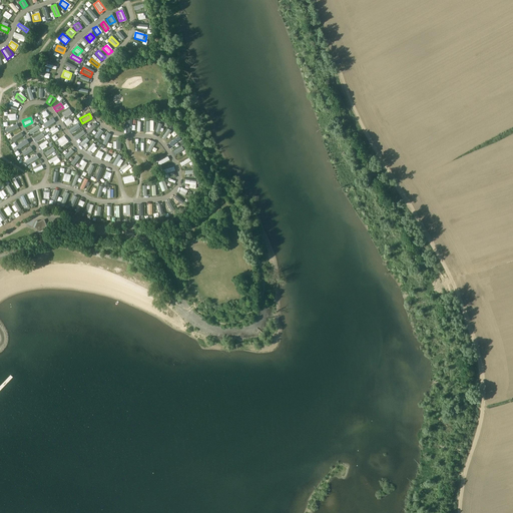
[(71,118),(63,121),(65,126),(73,123),(71,118)]
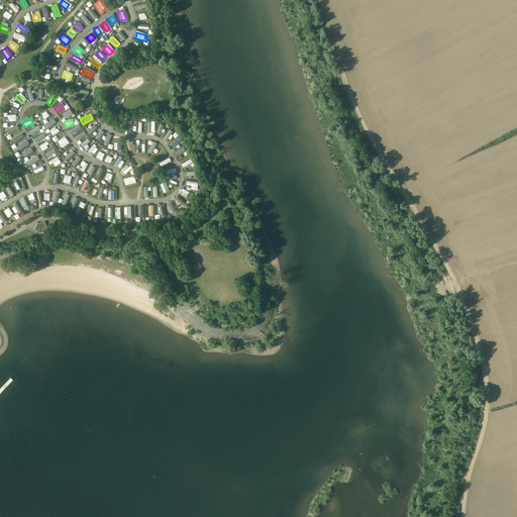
[(94,123),(87,129),(90,133),(98,126),(94,123)]
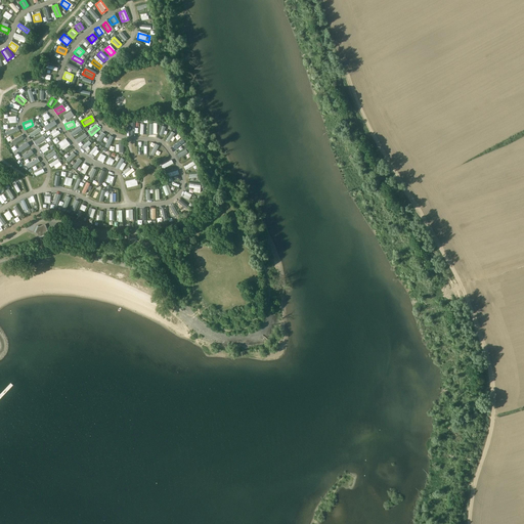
[(162,127),(158,135),(162,137),(166,129),(162,127)]
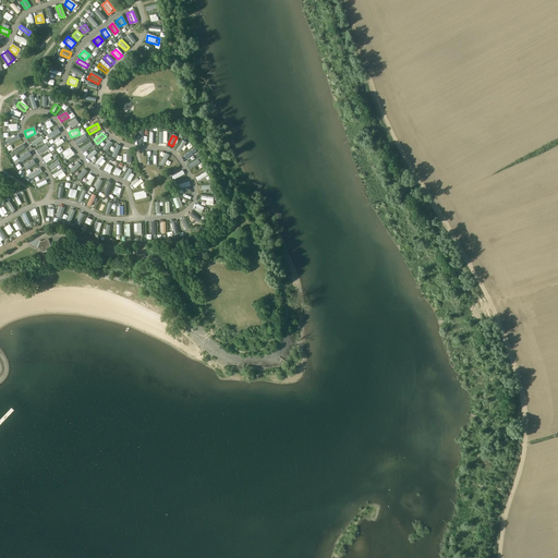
[(81,137),(75,141),(79,146),(84,143),(81,137)]
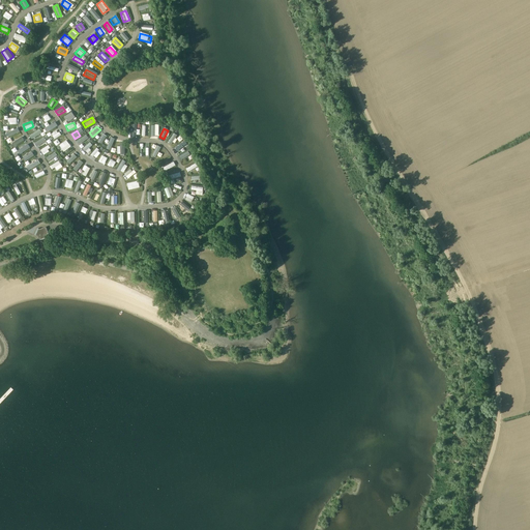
[(80,145),(89,139),(86,135),(77,141),(80,145)]
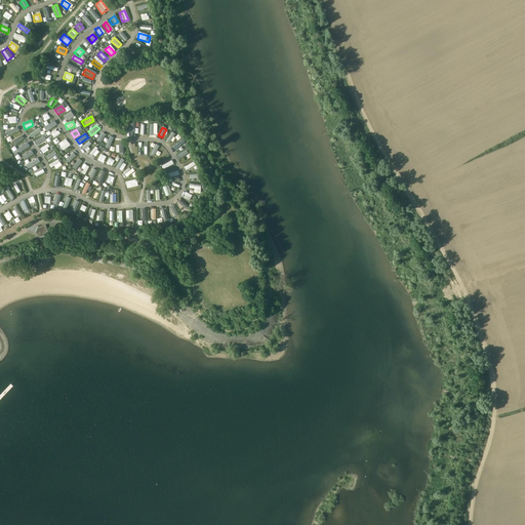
[(103,133),(96,142),(99,144),(106,136),(103,133)]
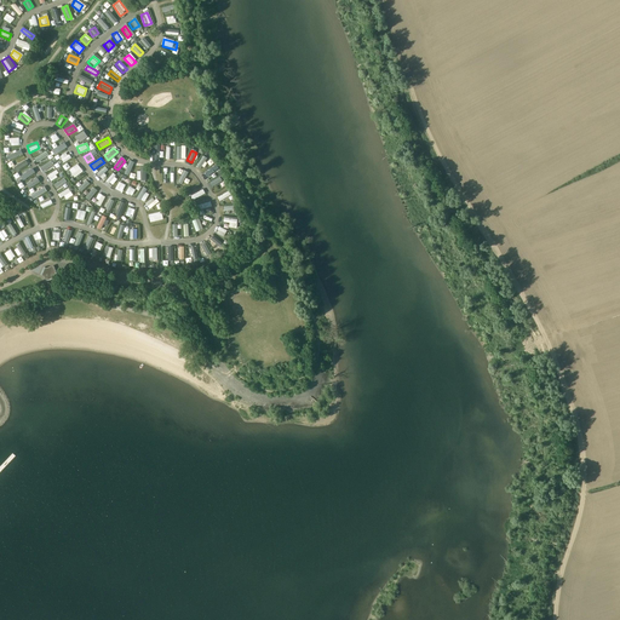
[(202,158),(195,167),(199,170),(206,160),(202,158)]
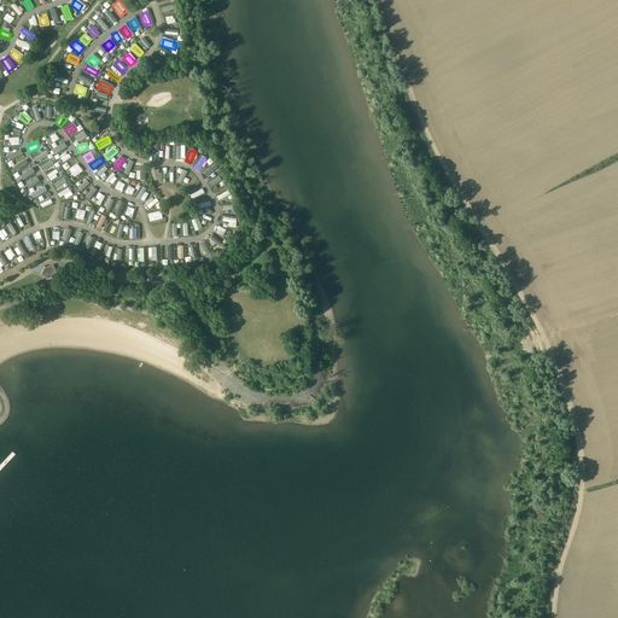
[(11,167),(15,172),(25,164),(22,159),(11,167)]
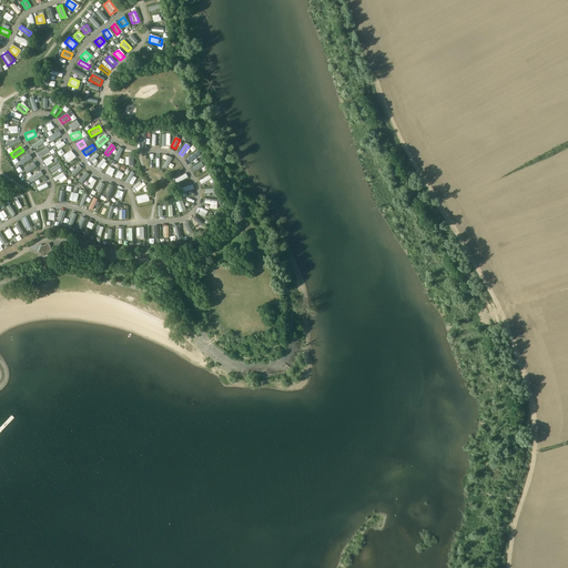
[(118,161),(123,149),(120,146),(113,159),(118,161)]
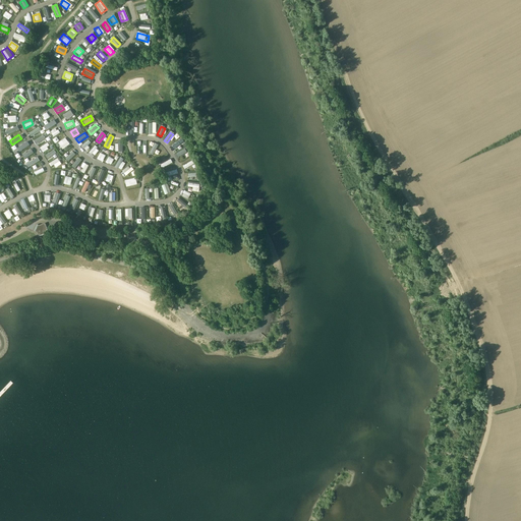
[(89,138),(79,145),(82,149),(91,142),(89,138)]
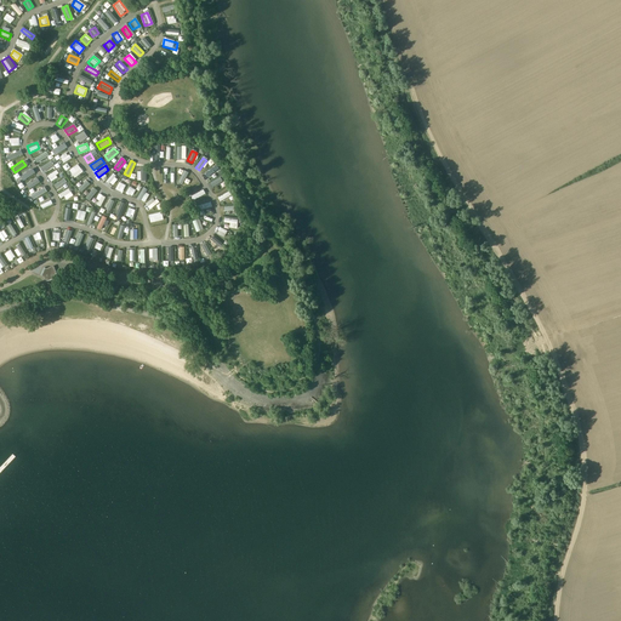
[(18,175),(22,181),(32,176),(28,170),(18,175)]
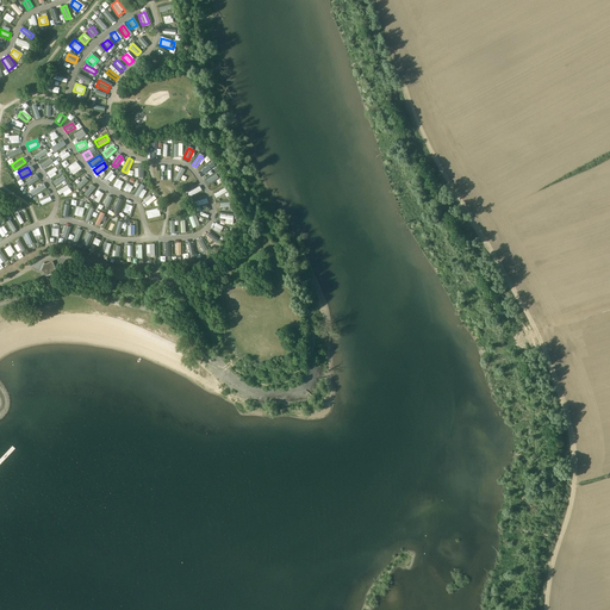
[(54,167),(45,174),(48,178),(57,172),(54,167)]
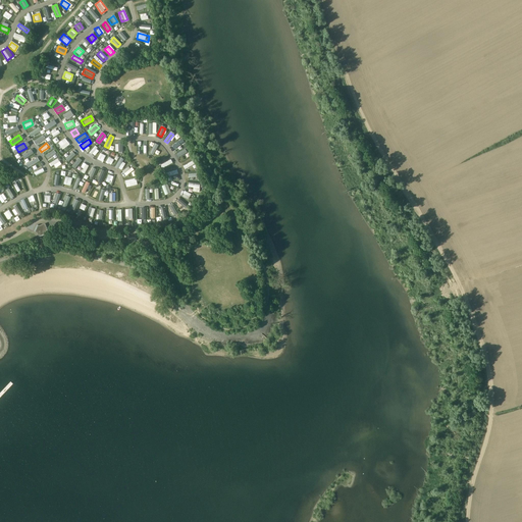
[(91,155),(97,148),(94,145),(88,152),(91,155)]
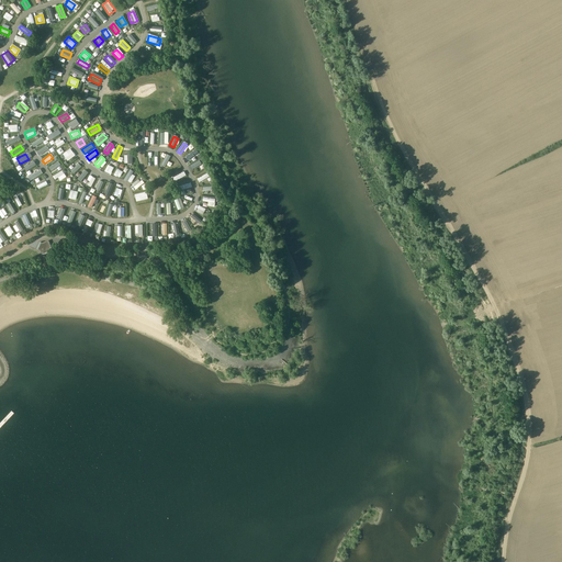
[(198,161),(190,166),(193,171),(201,167),(198,161)]
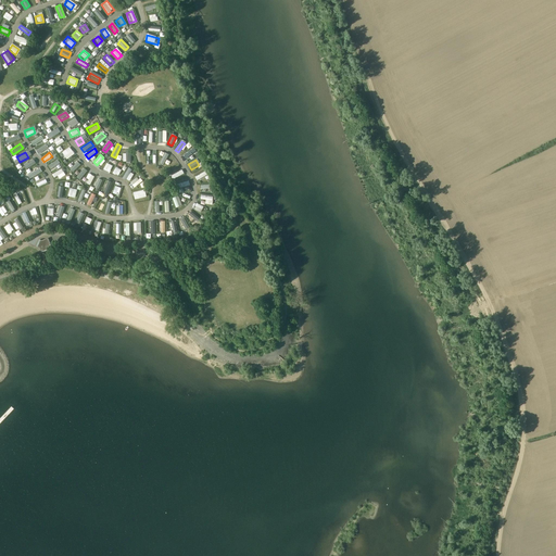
[(109,172),(112,164),(106,162),(103,169),(109,172)]
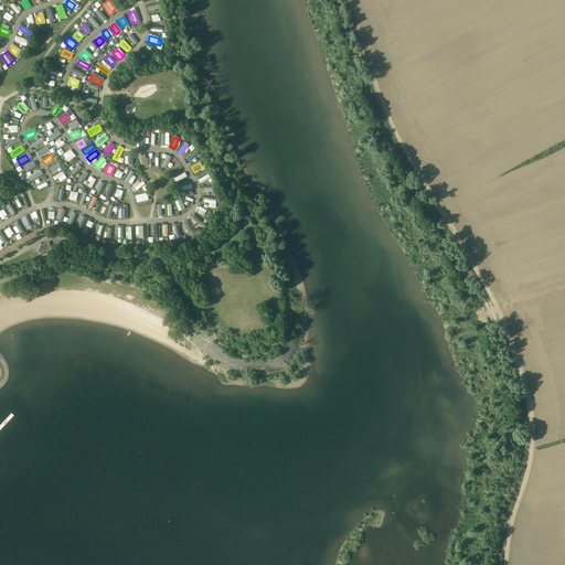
[(32,173),(35,179),(42,176),(39,169),(32,173)]
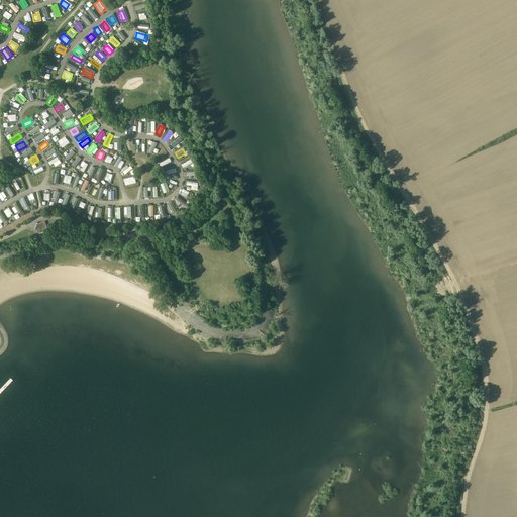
[(109,164),(113,158),(108,154),(104,161),(109,164)]
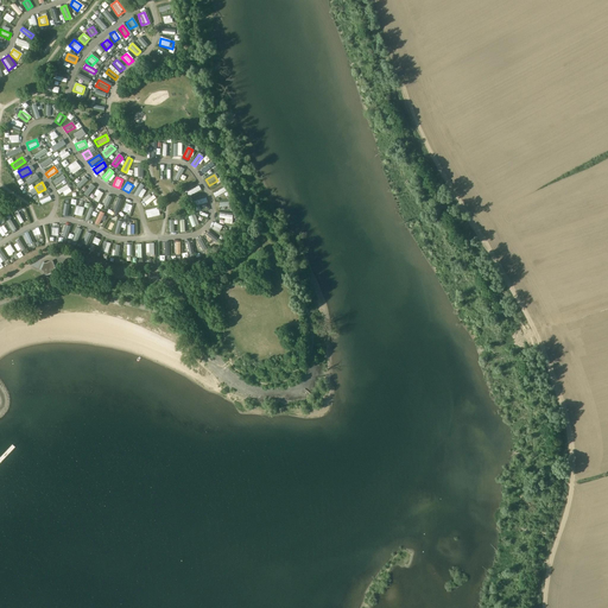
[(93,183),(83,192),(87,196),(96,187),(93,183)]
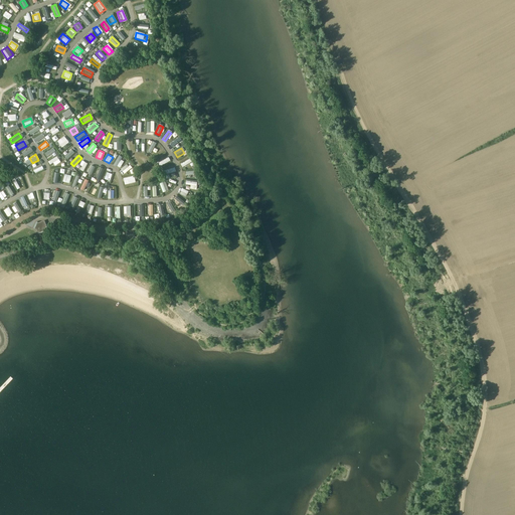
[(117,167),(123,158),(119,155),(113,164),(117,167)]
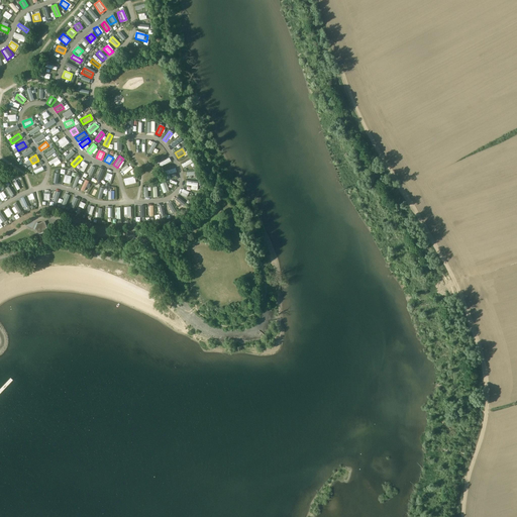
[(41,166),(32,170),(35,175),(43,171),(43,169),(41,166)]
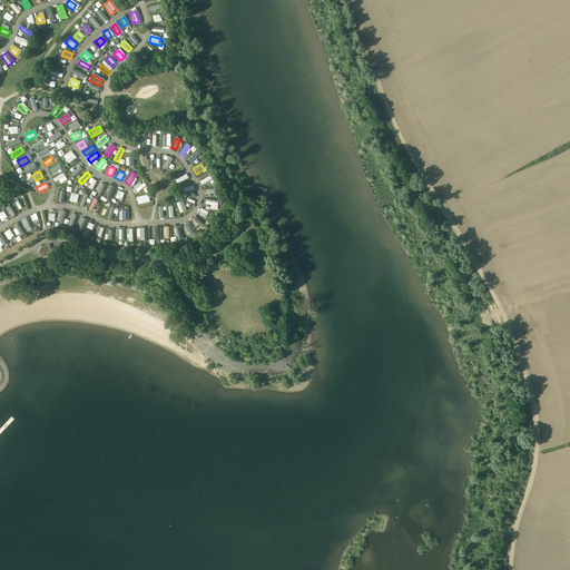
[(134,188),(137,193),(145,187),(140,183),(134,188)]
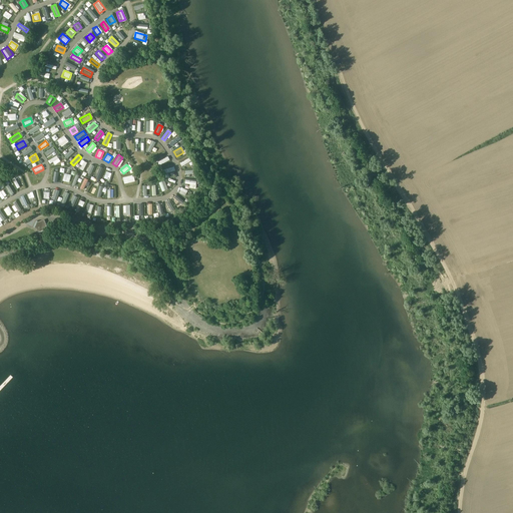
[(171,165),(161,168),(163,175),(173,172),(171,165)]
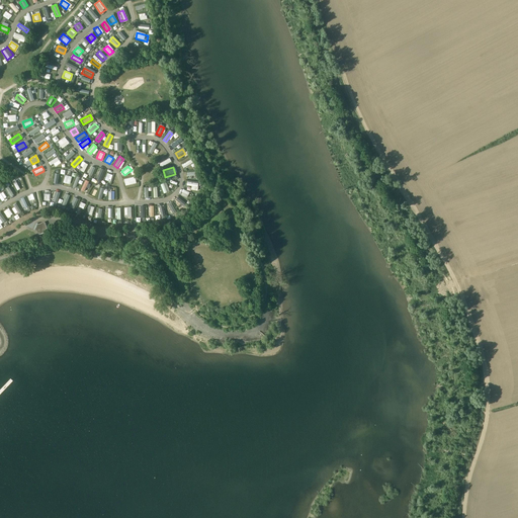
[(94,171),(88,168),(86,173),(91,176),(94,171)]
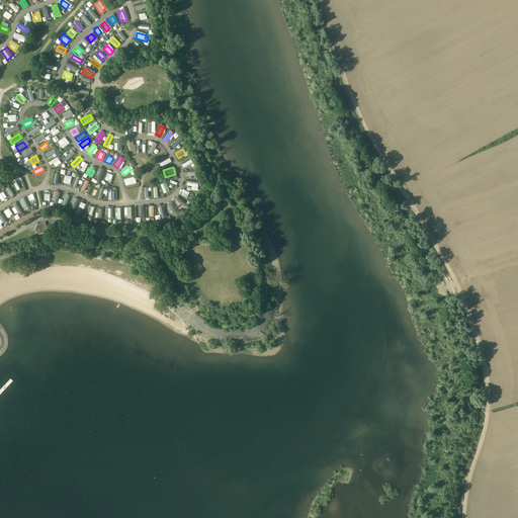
[(100,181),(105,170),(101,168),(96,179),(100,181)]
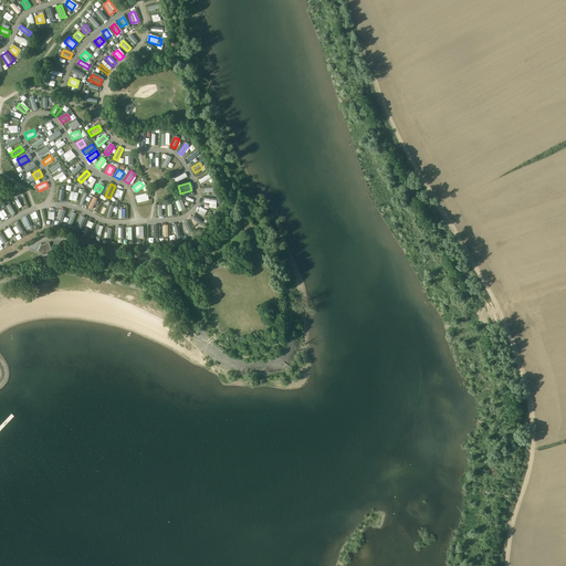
[(135,197),(137,205),(148,202),(146,195),(135,197)]
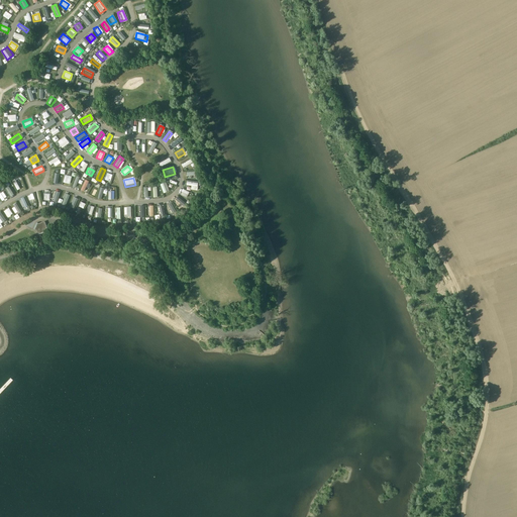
[(168,191),(165,183),(160,184),(163,193),(168,191)]
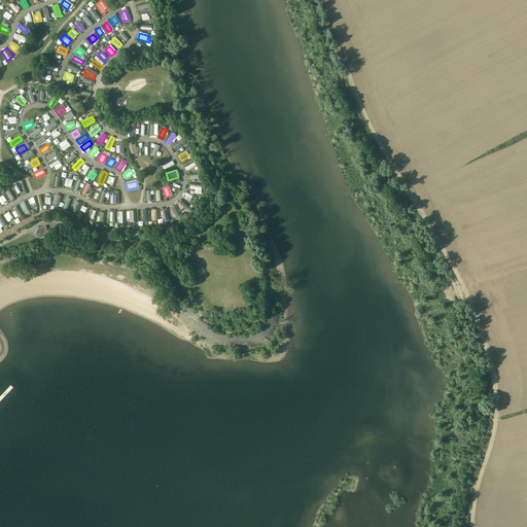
[(90,190),(84,187),(80,194),(85,197),(90,190)]
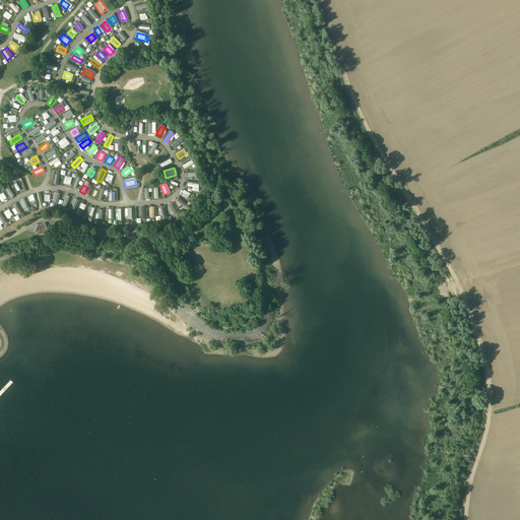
[(27,207),(23,199),(18,202),(22,210),(27,207)]
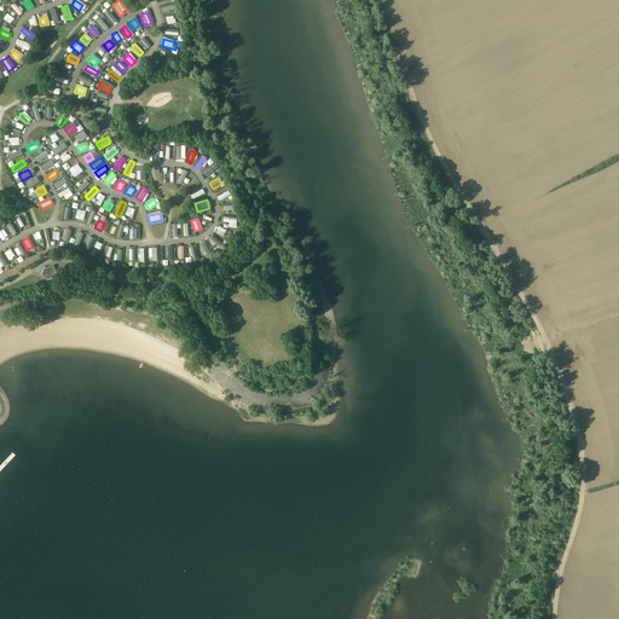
[(220,244),(212,237),(207,242),(215,249),(220,244)]
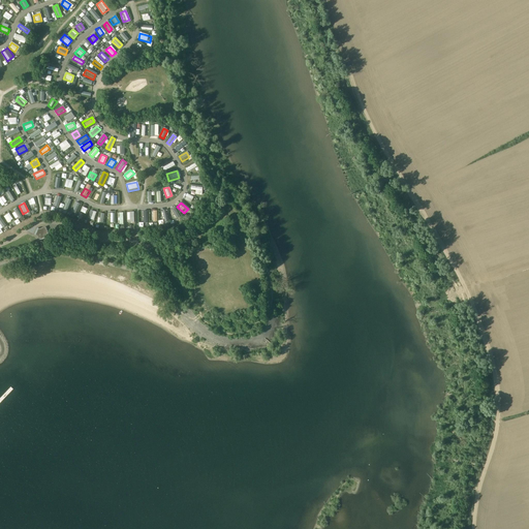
[(96,213),(90,211),(88,218),(93,220),(96,213)]
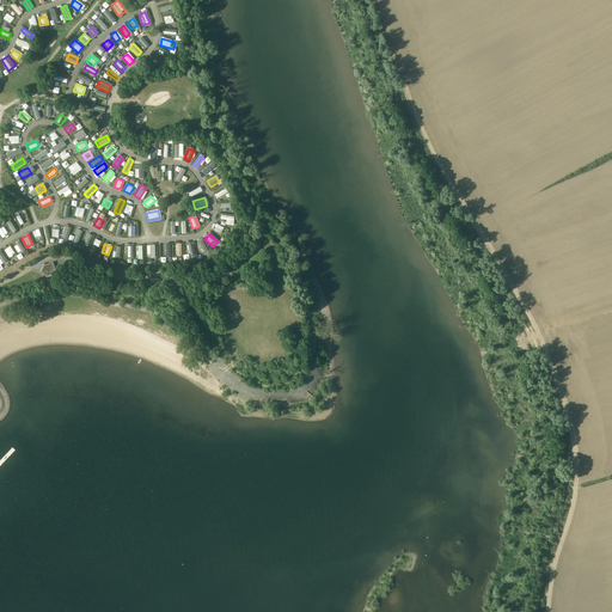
[(8,248),(2,251),(8,259),(13,256),(8,248)]
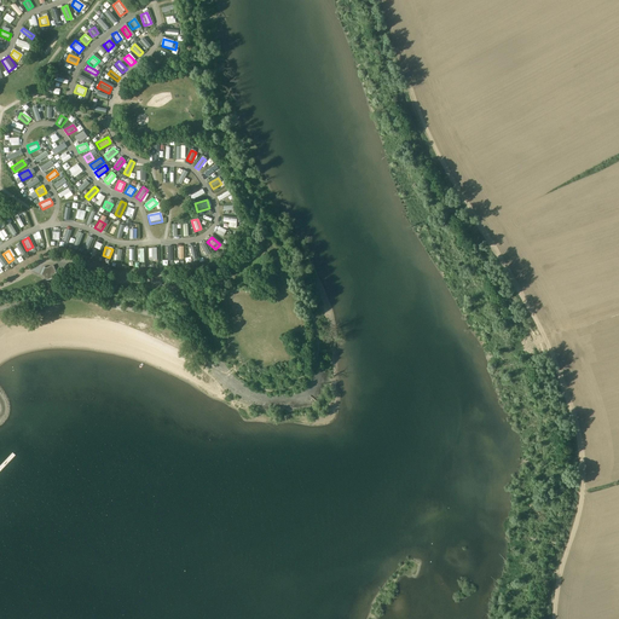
[(44,267),(40,275),(44,276),(46,282),(56,278),(53,275),(57,273),(55,265),(46,267),(44,267)]
